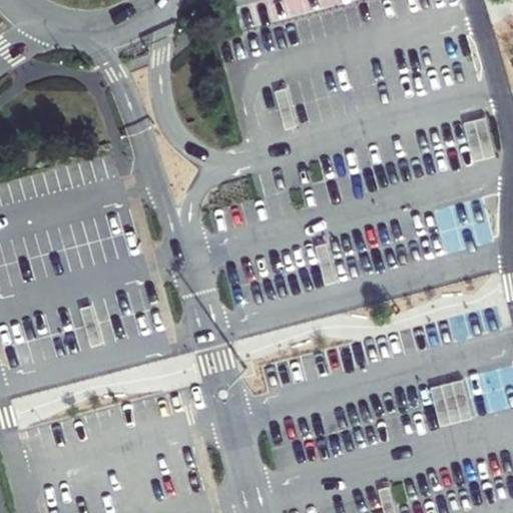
[(288,83),(275,87),(287,132),(301,128),(288,83)]
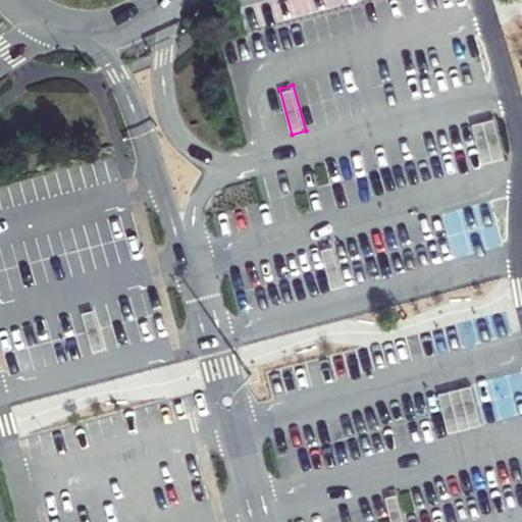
[(505,159),(494,115),(473,120),(483,164),(505,159)]
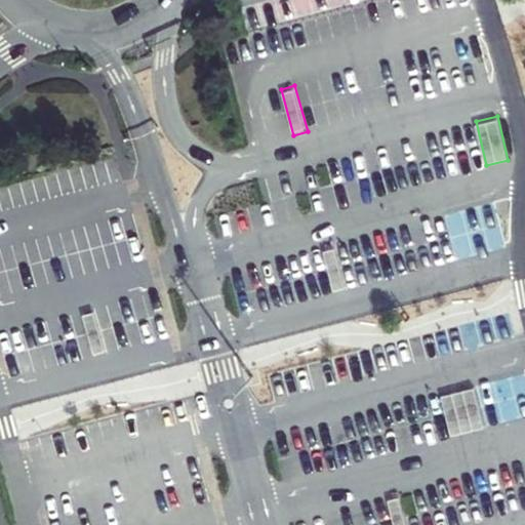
[(485,430),(474,388),(440,396),(451,439),(485,430)]
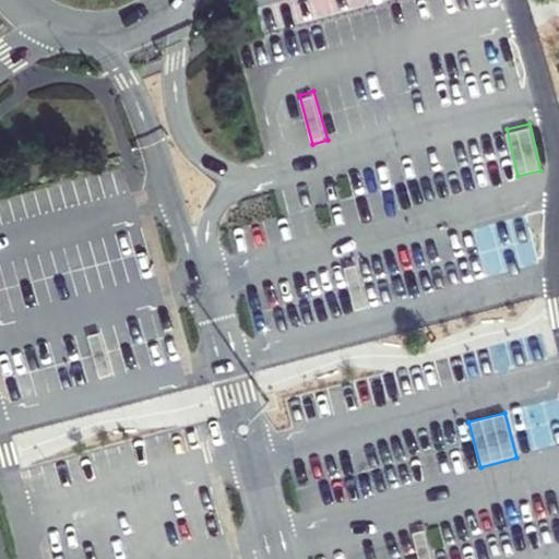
[(427,526),(412,531),(418,555),(418,558),(435,558),(433,551),(427,526)]
